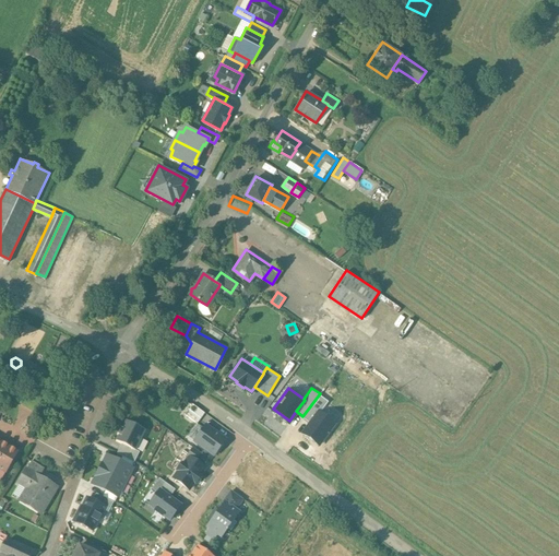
[(302,416),(309,421),(318,410),(319,411),(328,400),(320,393),(302,416)]
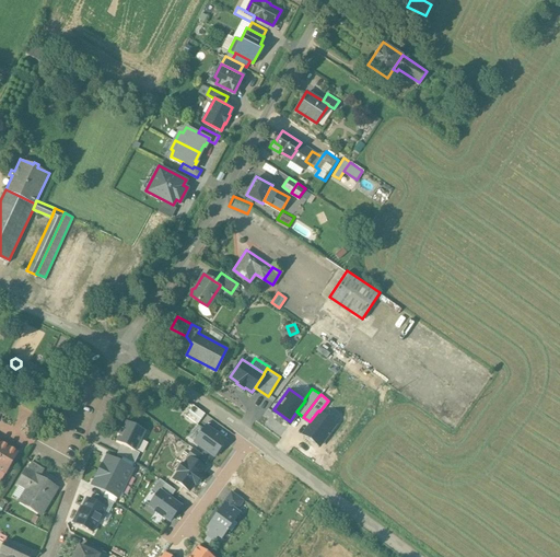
[(205,412),(193,403),(189,408),(201,417),(205,412)]
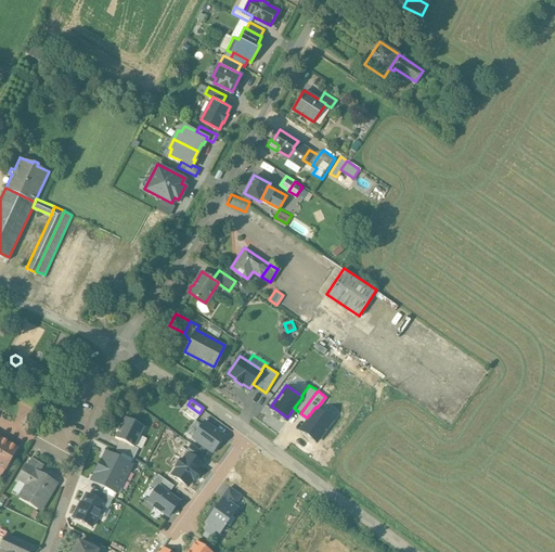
[(195,419),(199,413),(188,405),(183,410),(195,419)]
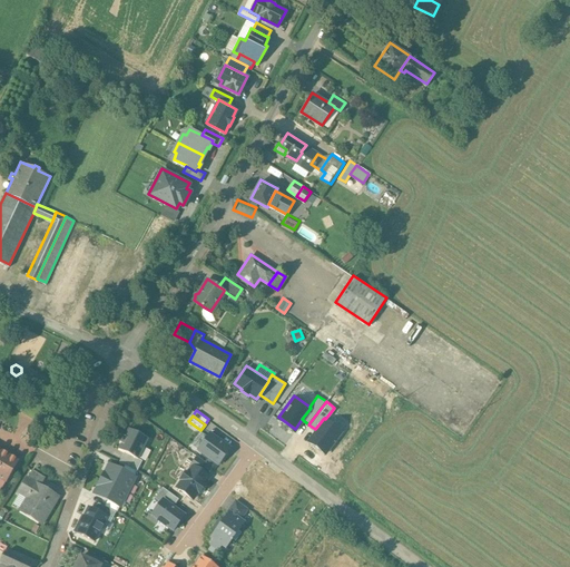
[(325,452),(341,430),(325,419),(324,418),(315,429),(307,439),(325,452)]
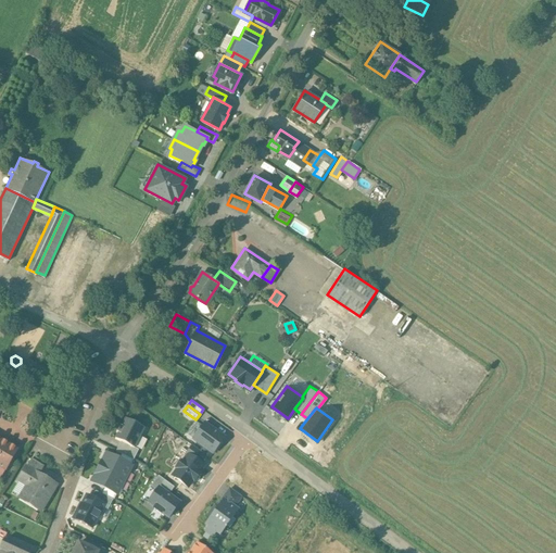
[(135,445),(144,426),(125,416),(122,424),(119,424),(116,430),(118,430),(115,437),(121,439),(135,445)]
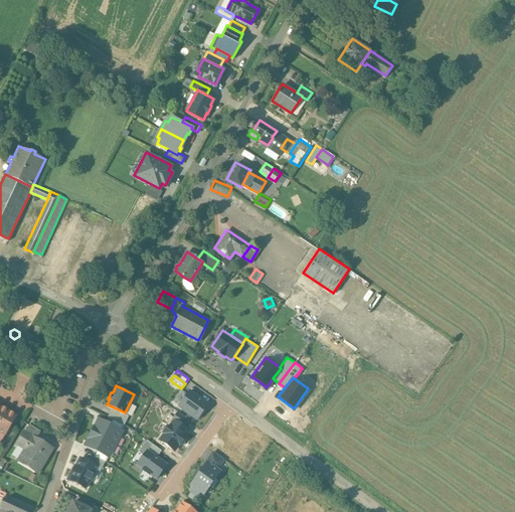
[(208,403),(189,390),(179,403),(198,417),(208,403)]
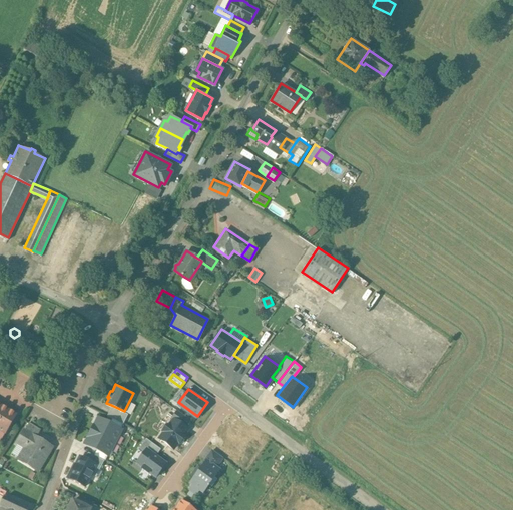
[(0,439),(5,432),(16,413),(0,403),(0,439)]
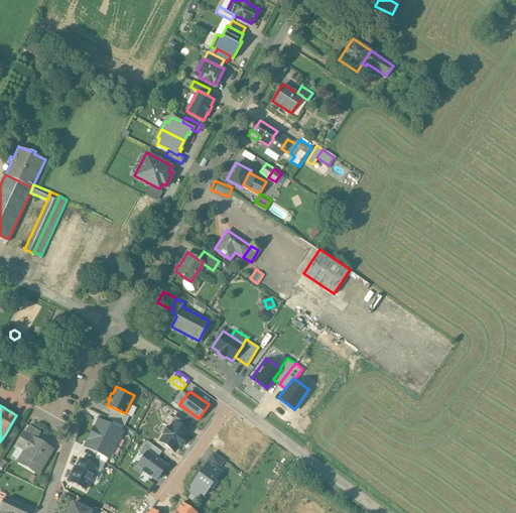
[(108,416),(113,419),(124,424),(129,415),(125,413),(112,407),(108,416)]
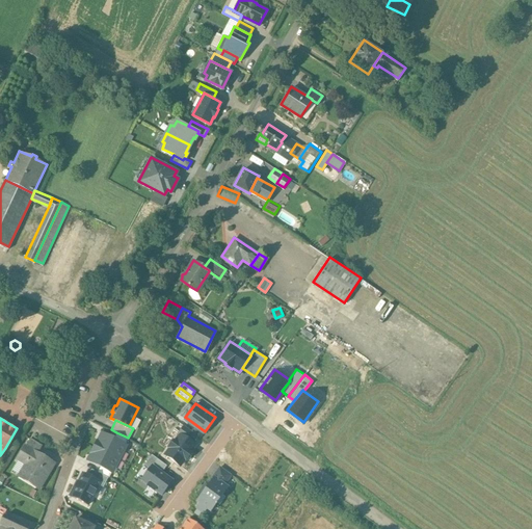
[(180,432),(193,442),(198,434),(183,424),(178,432),(180,433),(180,432)]
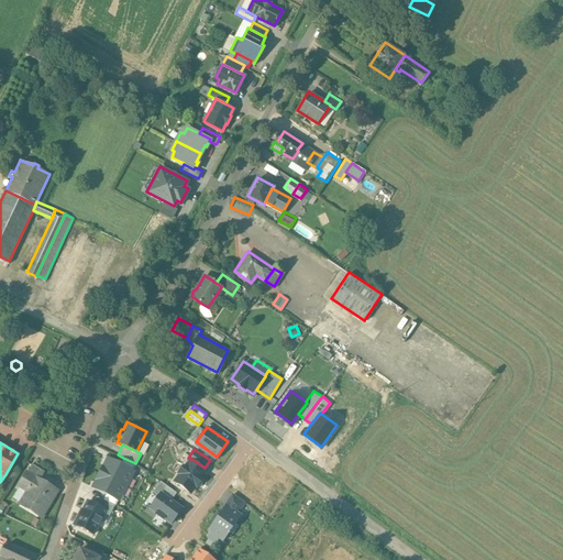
[(100,471),(125,484),(133,470),(132,470),(120,463),(108,457),(100,471)]
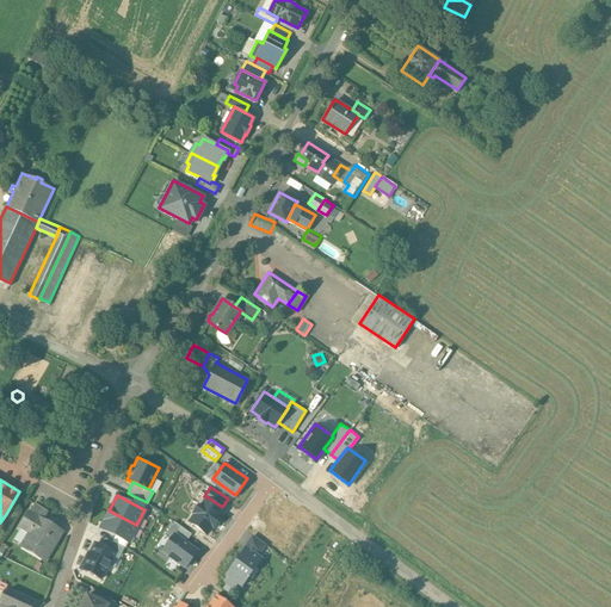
[(134,496),(130,502),(143,509),(147,502),(134,496)]
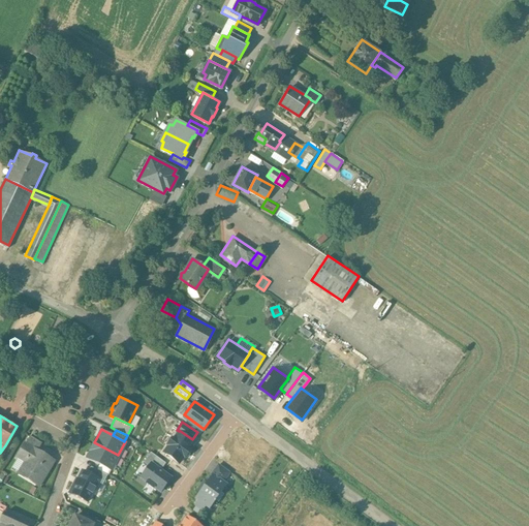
[(164,451),(179,461),(184,455),(186,456),(191,449),(189,447),(193,441),(192,439),(179,430),(179,431),(164,451)]
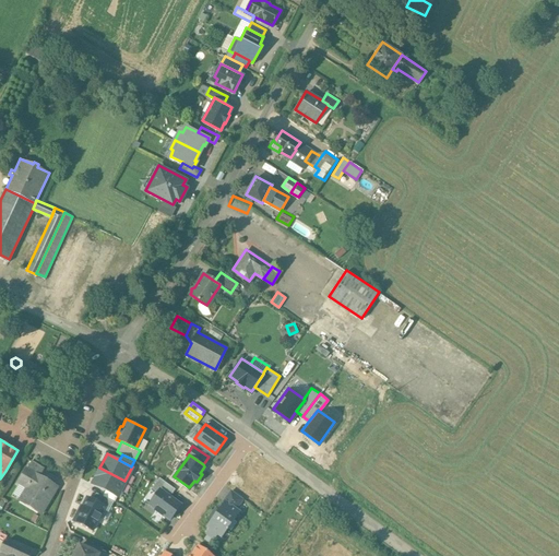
[(45,466),(32,459),(26,466),(39,474),(45,466)]
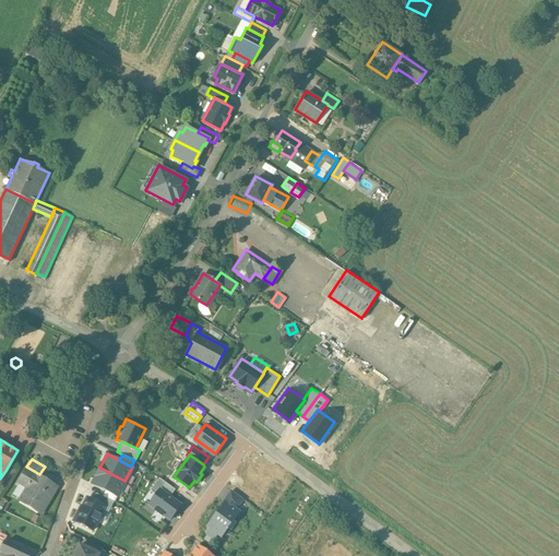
[(39,474),(26,466),(19,481),(27,486),(19,498),(40,511),(57,485),(39,474)]
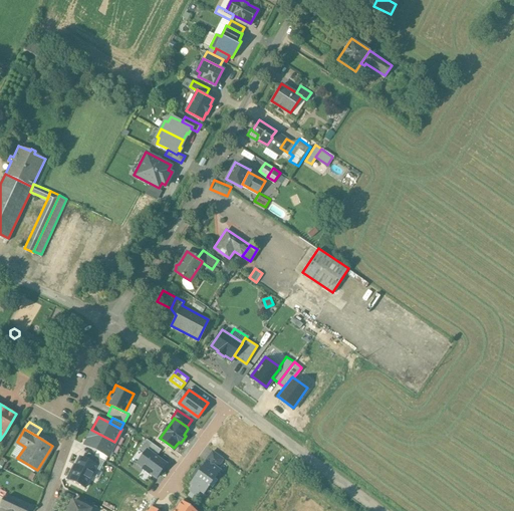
[(97,449),(107,454),(108,455),(114,442),(91,430),(85,443),(97,449)]
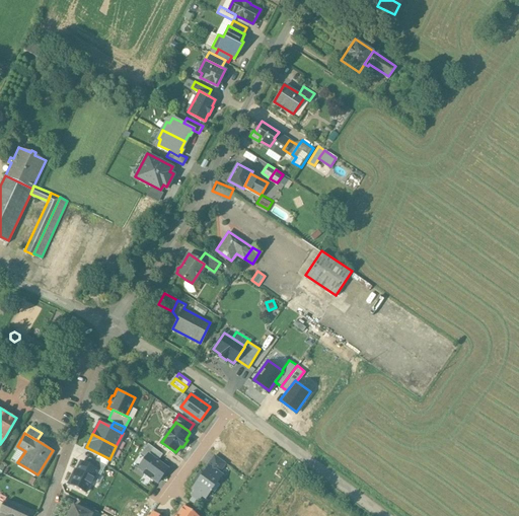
[(148,453),(157,459),(162,452),(148,442),(141,451),(147,455),(148,453)]
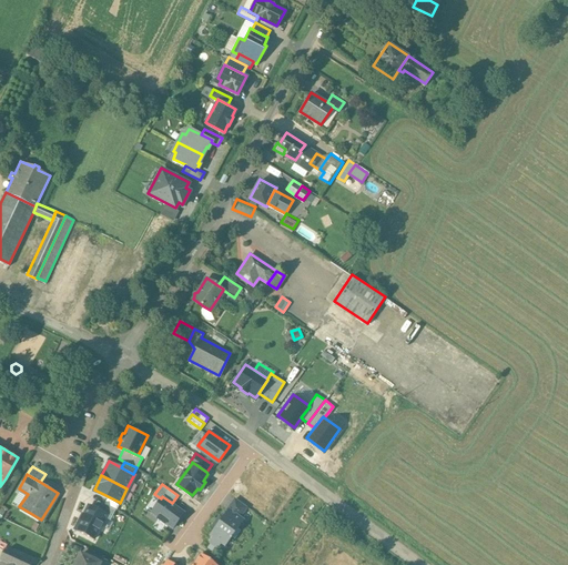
[(104,503),(115,508),(119,502),(108,496),(104,503)]
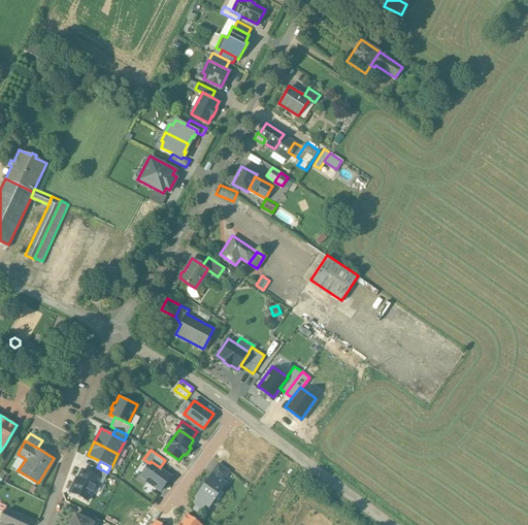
[(150,463),(140,474),(146,479),(145,481),(153,487),(155,485),(161,489),(171,476),(160,467),(151,461),(150,463)]
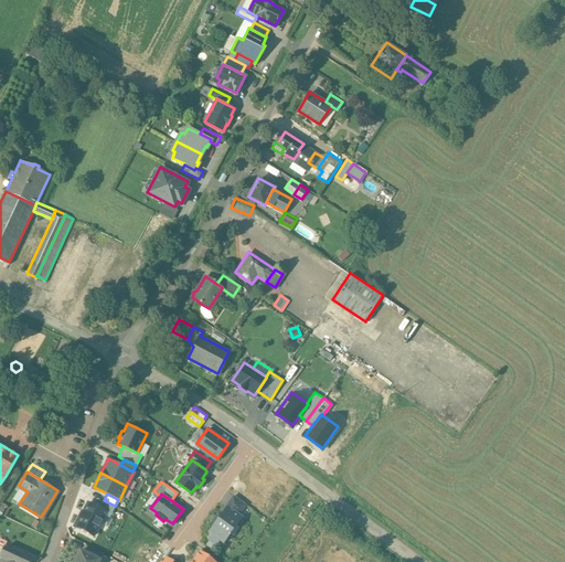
[(227,507),(237,513),(245,504),(233,494),(224,506),(227,508),(227,507)]
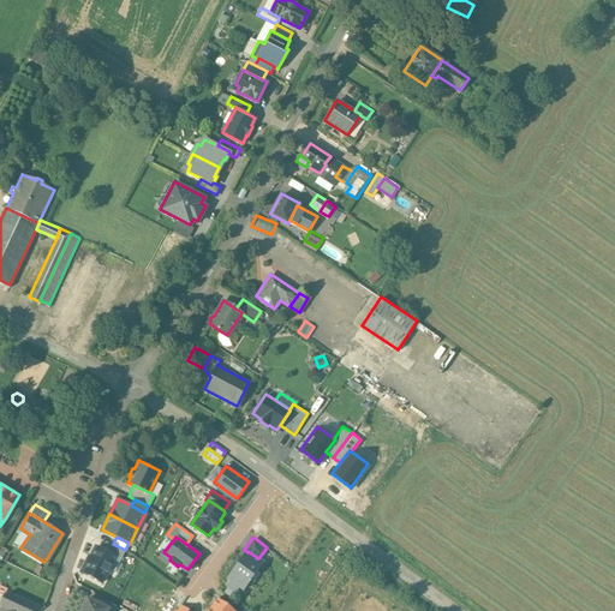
[(106,540),(101,547),(115,555),(113,558),(119,561),(125,550),(113,544),(106,540)]
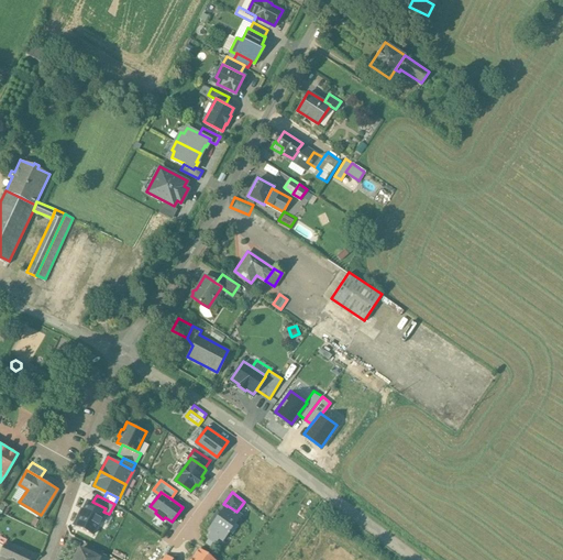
[(103,512),(106,508),(92,502),(88,500),(80,514),(79,513),(74,523),(94,533),(103,512)]
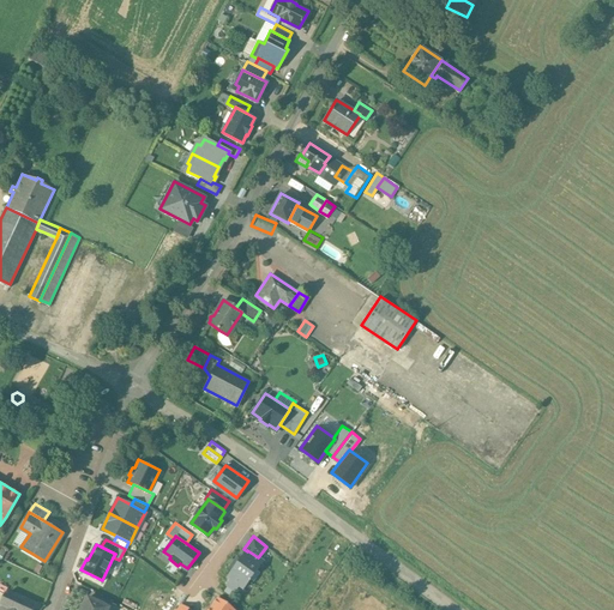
[(239,584),(244,586),(250,578),(253,580),(260,571),(257,567),(262,561),(258,557),(247,550),(247,551),(241,559),(236,555),(228,567),(233,571),(228,575),(230,578),(226,584),(234,591),(239,584)]
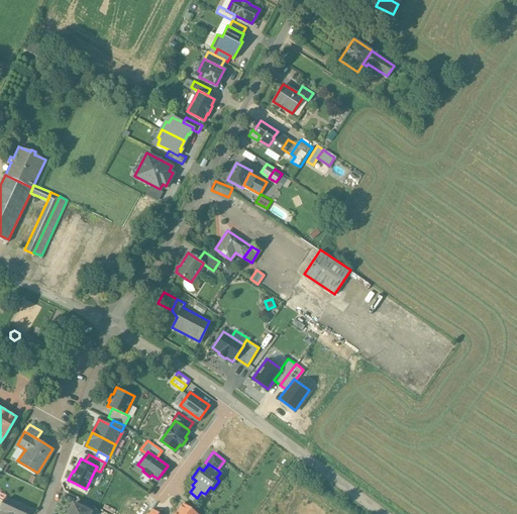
[(26,513),(28,510),(4,499),(0,507),(0,508),(1,509),(0,509),(0,513),(26,513)]
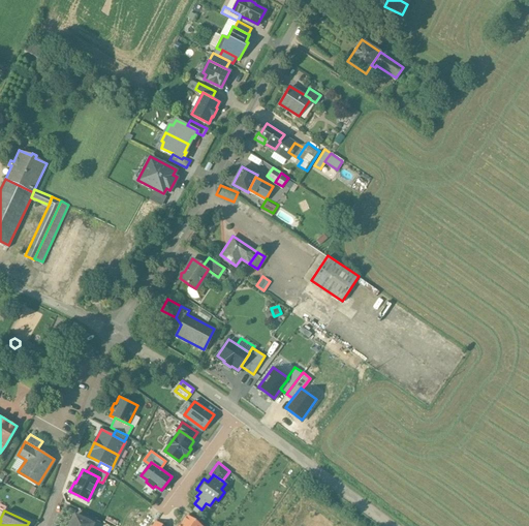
[(92,525),(95,523),(75,513),(68,525),(92,525)]
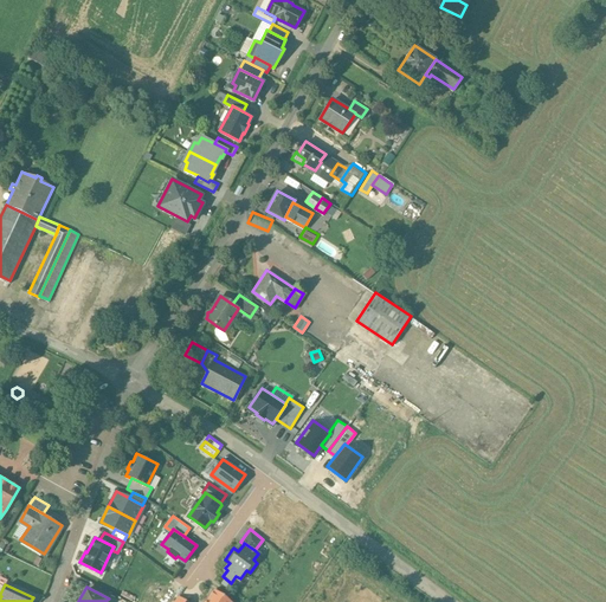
[(231,601),(214,589),(204,601),(231,601)]
